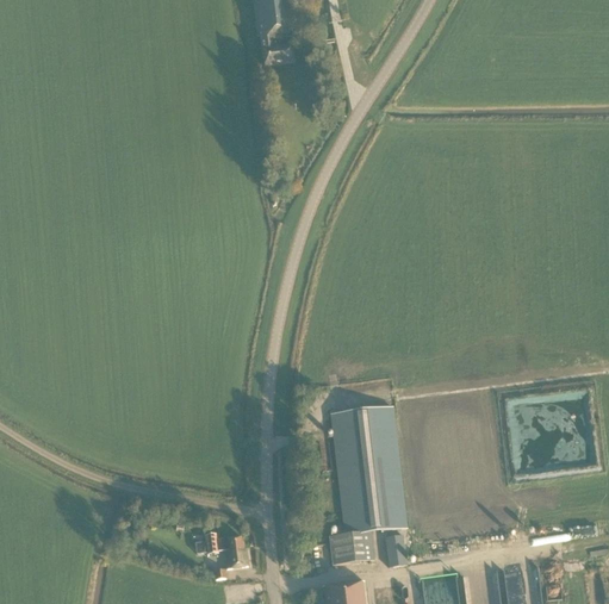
[(373,558),(370,530),(406,525),(392,404),(330,411),(345,533),(328,535),(331,562),(373,558)]
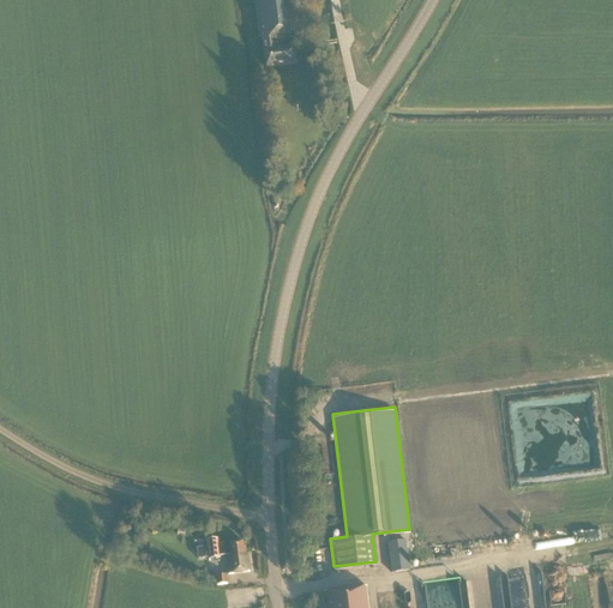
[(200,543),(196,543),(198,554),(203,554),(206,553),(208,555),(218,554),(218,553),(226,552),(228,570),(248,567),(247,551),(244,551),(241,537),(224,540),(217,541),(216,535),(205,536),(205,542),(200,543)]
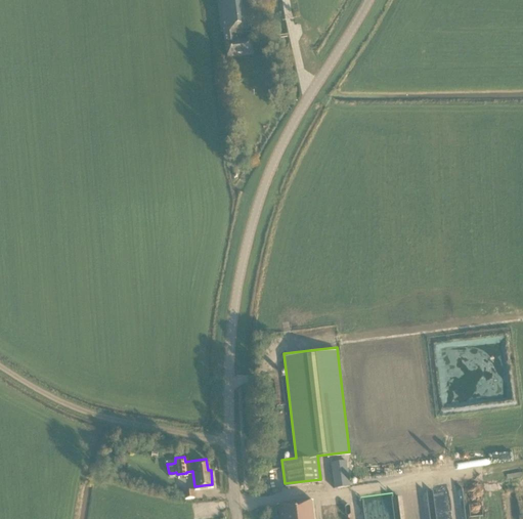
[(330,460),(334,485),(349,483),(346,458),(330,460)]
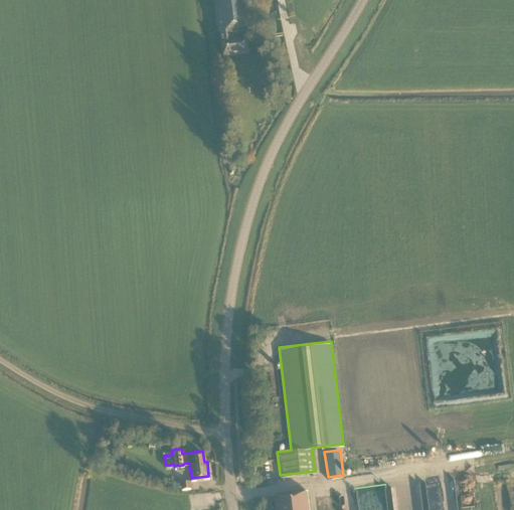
[(176,480),(177,488),(190,486),(189,478),(176,480)]
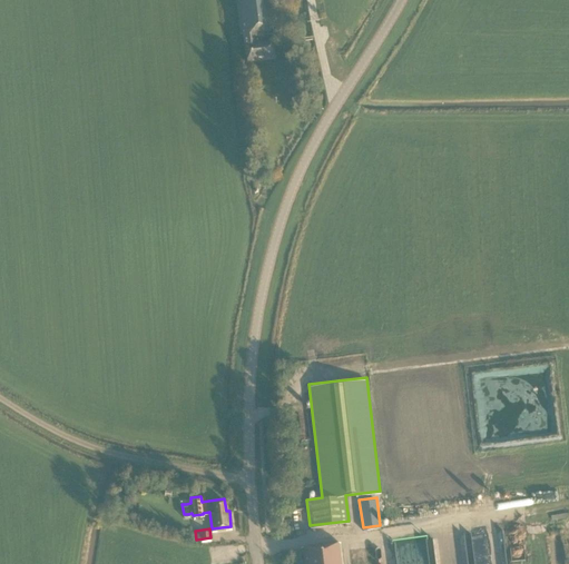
[(342,563),(340,540),(300,545),(302,563),(342,563)]
